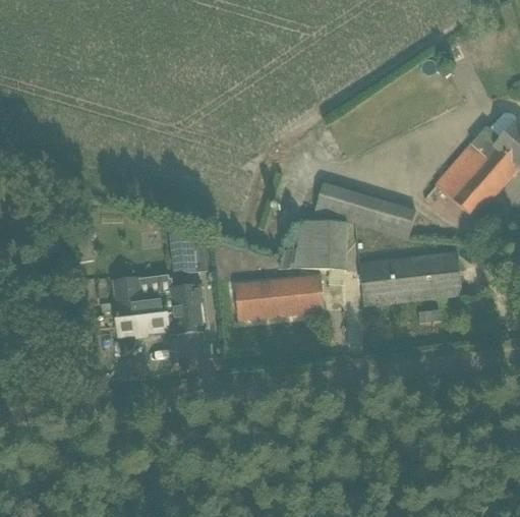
[(482,128),(483,129),(436,184),(473,219),(519,168),(519,120),(519,119),(502,139),(486,126),(484,127),(483,126),(482,128)]
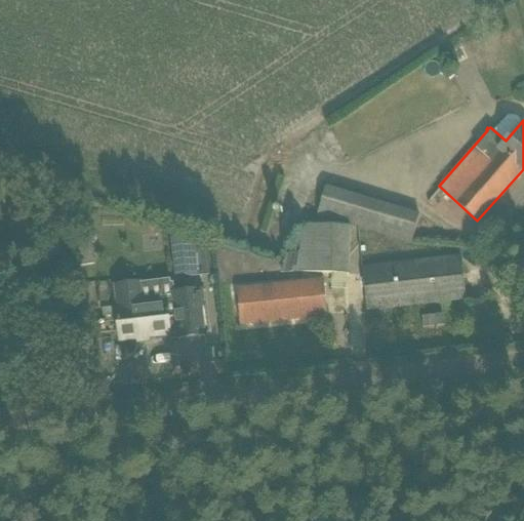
[(418,213),(402,208),(394,236),(410,241),(418,213)]
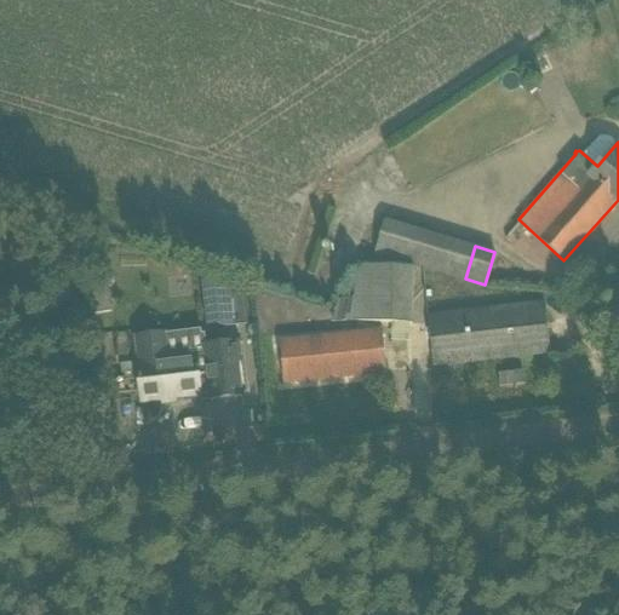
[(402,319),(405,260),(349,259),(348,317),(402,319)]
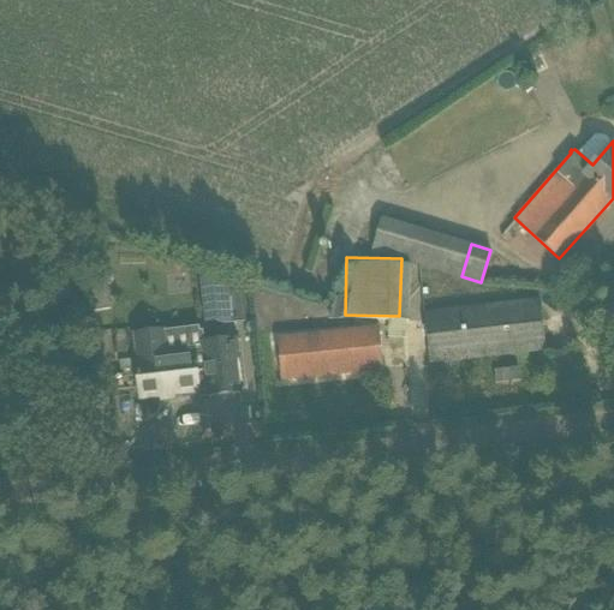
[(200,276),(206,324),(230,322),(227,301),(225,281),(224,273),(200,276)]
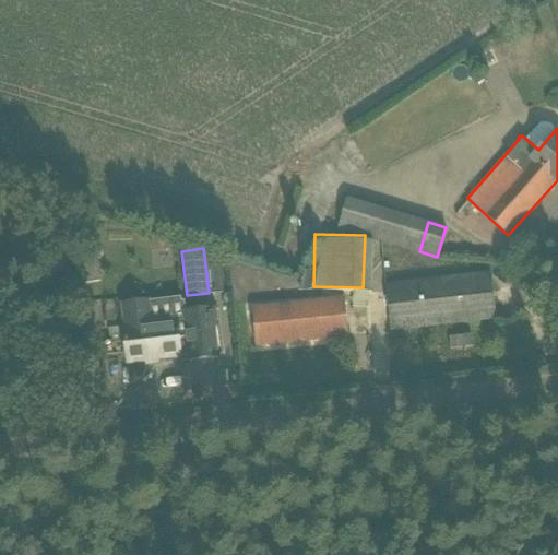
[(386,283),(390,328),(496,316),(490,271),(386,283)]
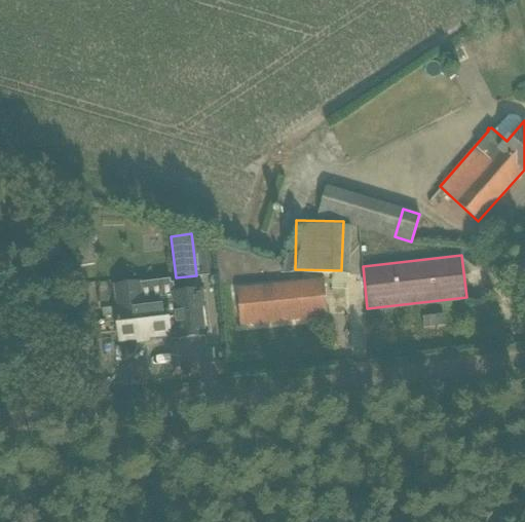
[(322,281),(237,290),(240,321),(326,311),(322,281)]
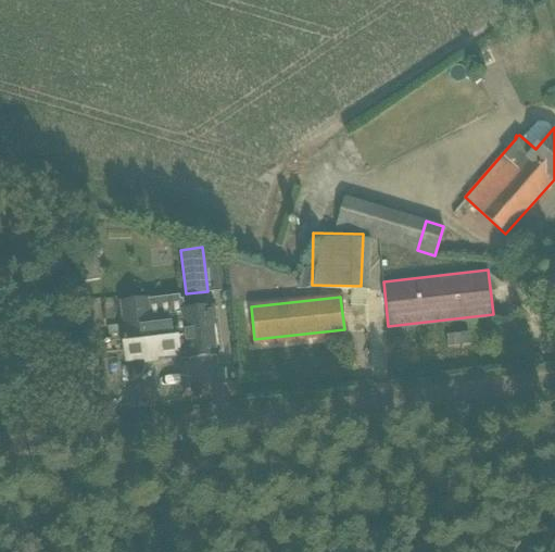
[(178,353),(179,353),(179,350),(188,349),(189,355),(216,352),(211,306),(184,310),(184,316),(150,321),(147,298),(122,301),(124,324),(122,324),(126,359),(147,356),(147,353),(178,350),(178,353)]
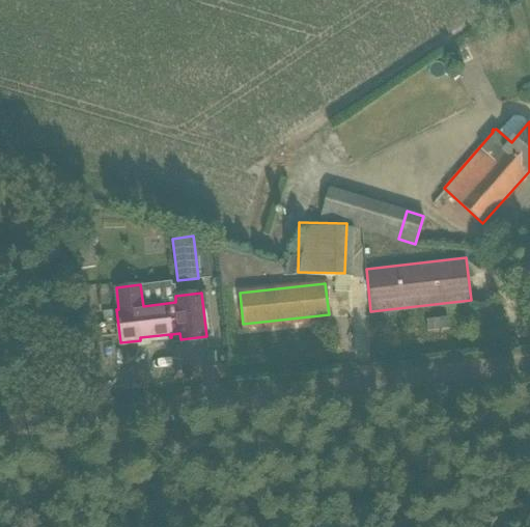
[(426,329),(448,327),(447,315),(425,317),(426,329)]
